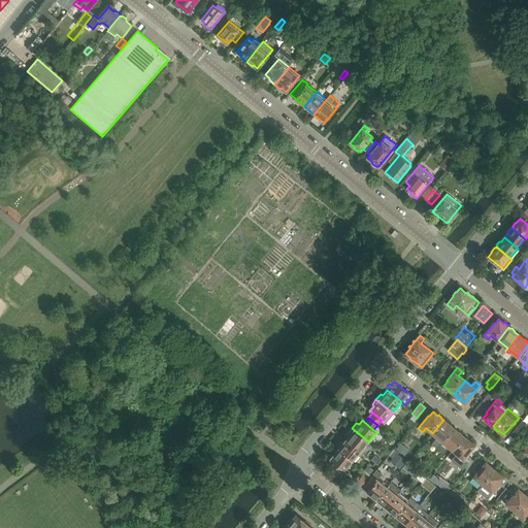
[(442,441),(454,428),(449,424),(449,423),(446,421),(444,421),(443,420),(432,433),(442,441)]
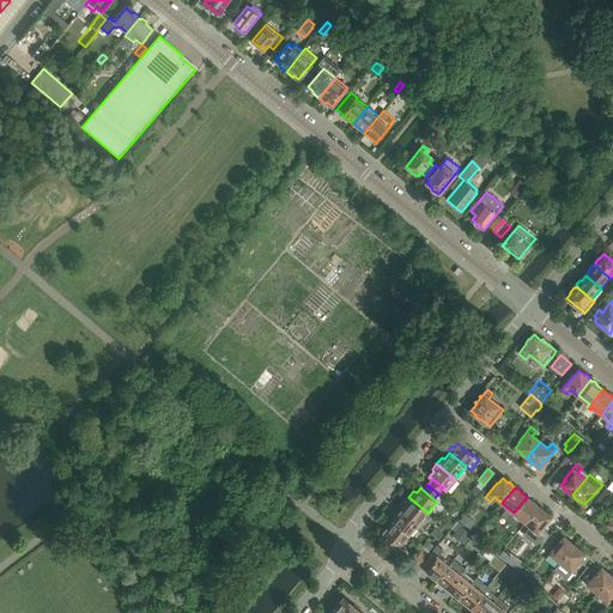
[(606,489),(593,505),(599,510),(612,493),(606,489)]
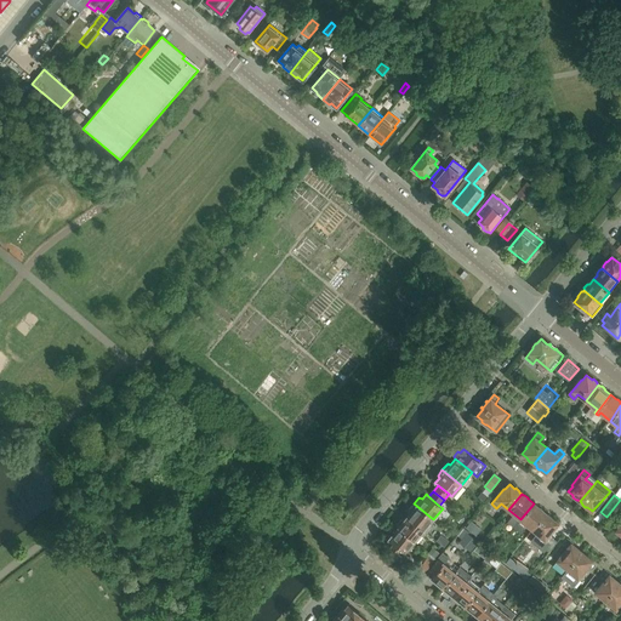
[(410,512),(406,517),(423,530),(433,519),(414,503),(409,510),(410,512)]
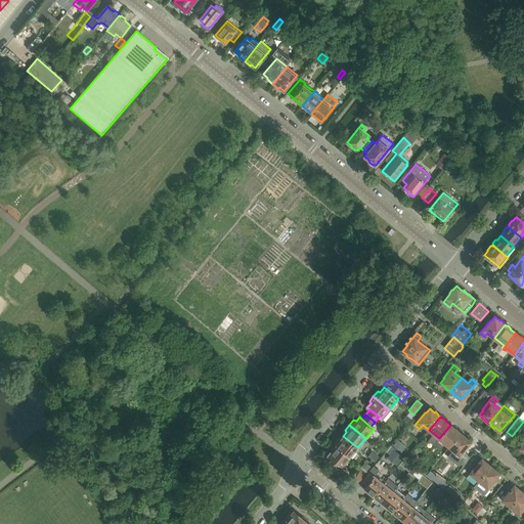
[(449,446),(461,434),(460,433),(459,431),(456,429),(454,429),(450,425),(439,438),(449,446)]
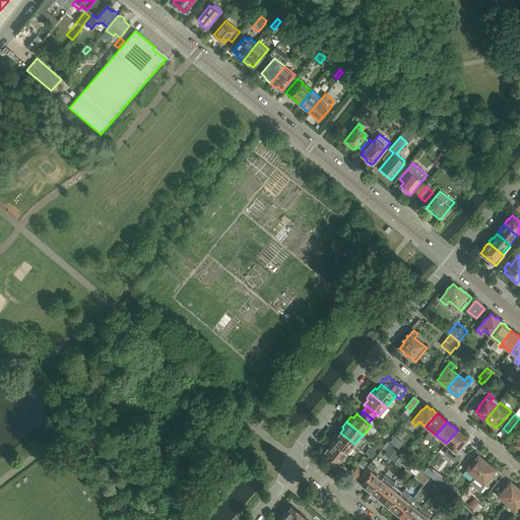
[(457,431),(446,443),(452,449),(449,453),(453,456),(464,443),(463,443),(467,439),(462,435),(462,434),(459,431),(458,432),(457,431)]
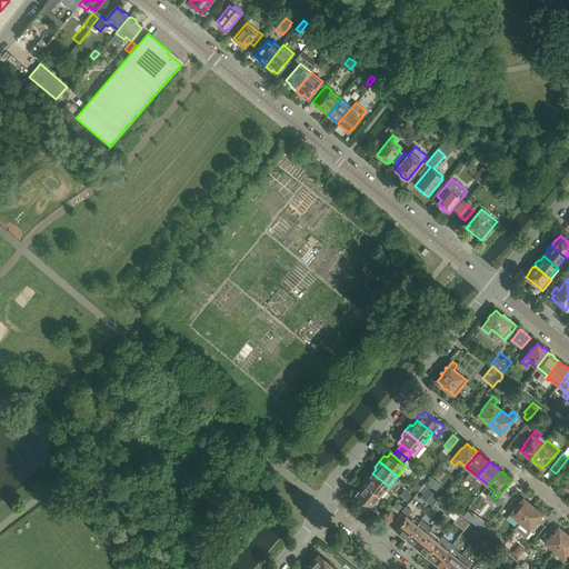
[(367,477),(362,482),(380,497),(388,486),(372,473),(369,478),(367,477)]
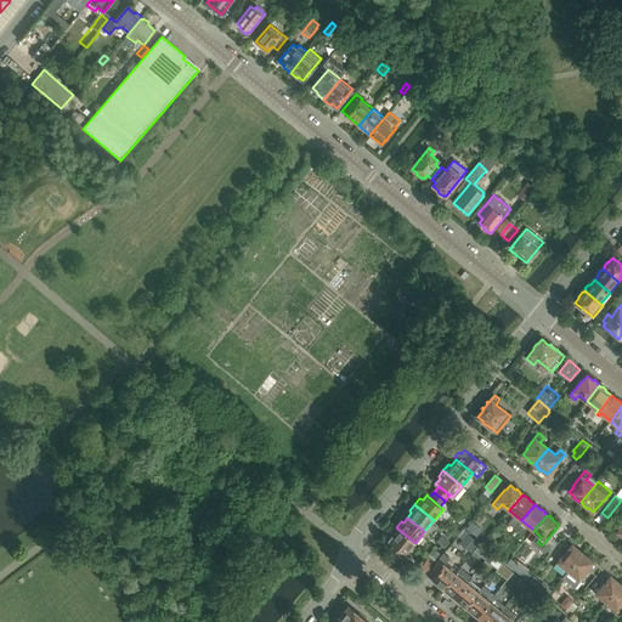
[(514,529),(519,522),(514,519),(509,525),(514,529)]
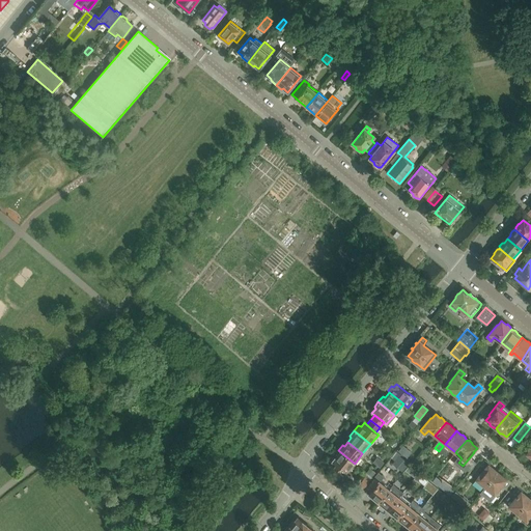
[(444,455),(447,450),(443,446),(439,451),(444,455)]
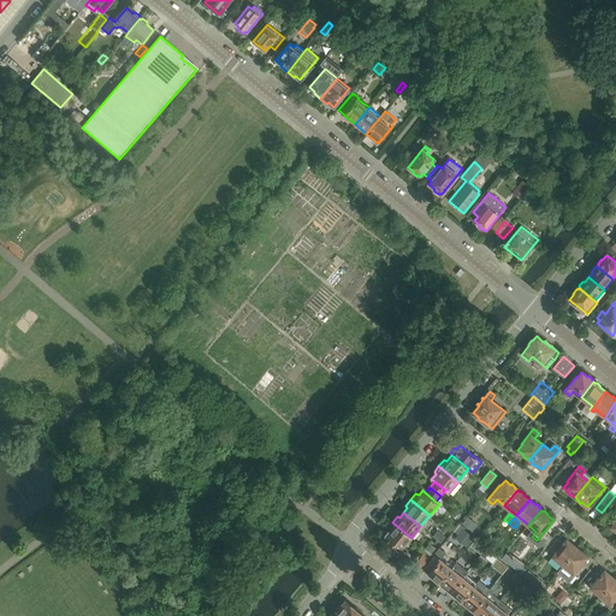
[(402,549),(412,538),(392,522),(388,528),(389,531),(385,535),(390,539),(388,542),(395,548),(397,545),(402,549)]
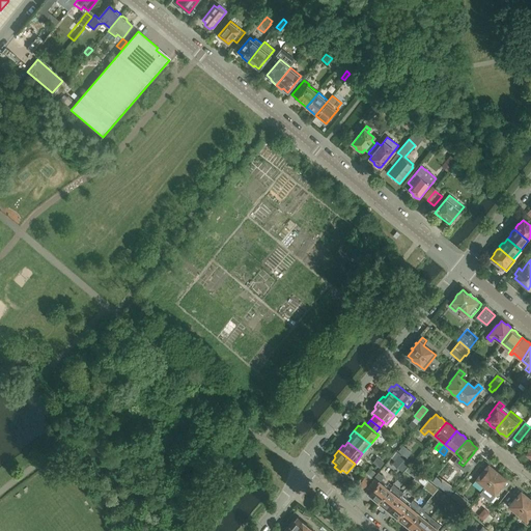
[(395,452),(391,457),(396,462),(399,457),(400,456),(395,452)]
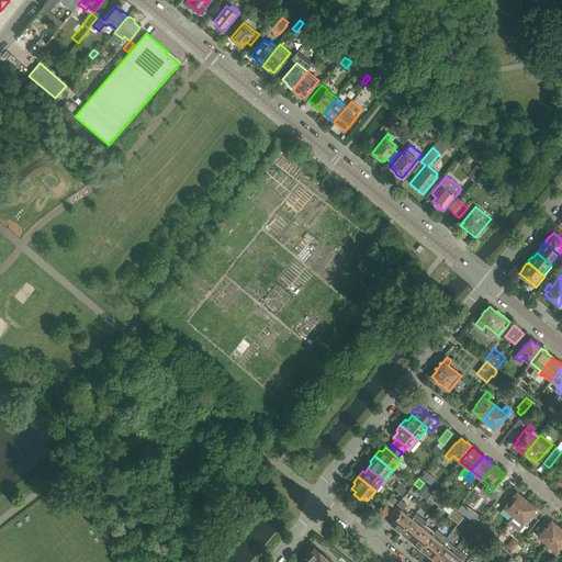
[(416,493),(426,501),(433,493),(423,484),(419,489),(416,493)]
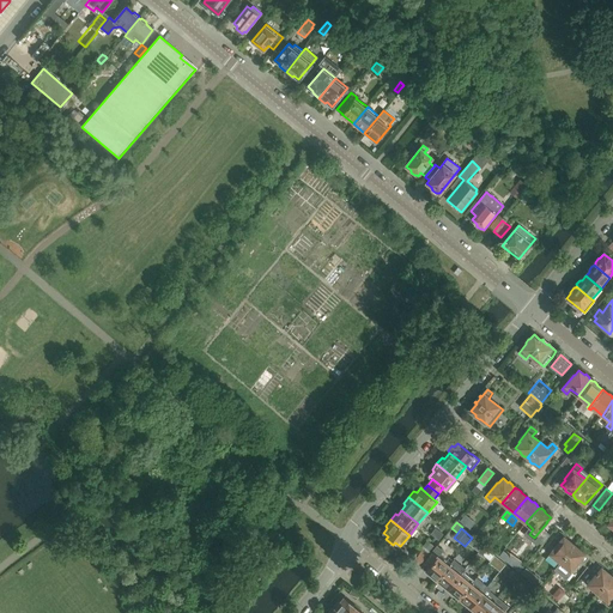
[(550,553),(560,562),(574,546),(564,538),(565,536),(559,532),(553,540),(558,544),(550,553)]
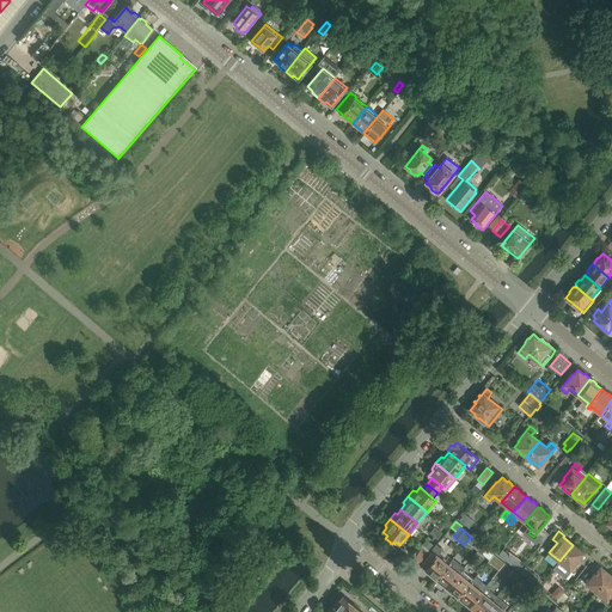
[(424,570),(435,579),(448,564),(438,556),(442,550),(436,545),(422,562),(428,567),(424,570)]
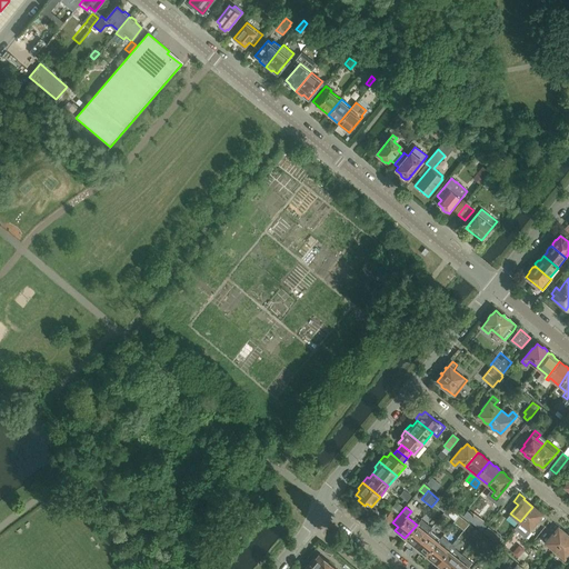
[(541,513),(532,507),(520,521),(529,529),(537,520),(541,525),(548,517),(542,512),(541,513)]
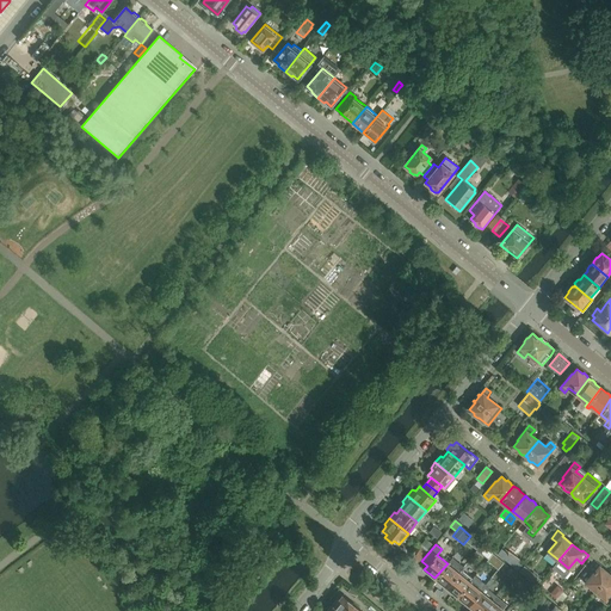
[(411,559),(417,563),(427,550),(421,545),(411,559)]
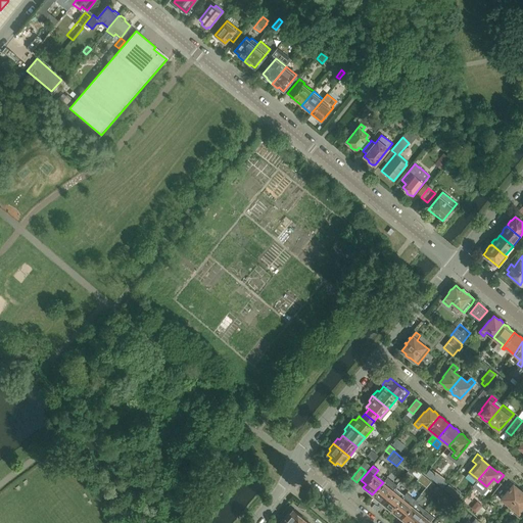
[(436,473),(431,478),(440,486),(445,480),(436,473)]
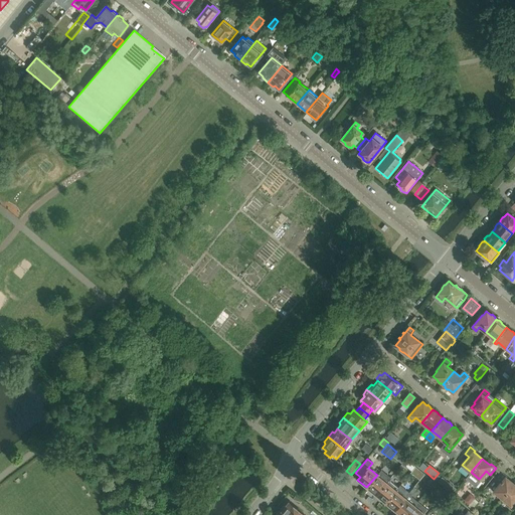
[(494,491),(502,498),(514,484),(506,478),(506,477),(502,473),(496,480),(500,483),(494,491)]
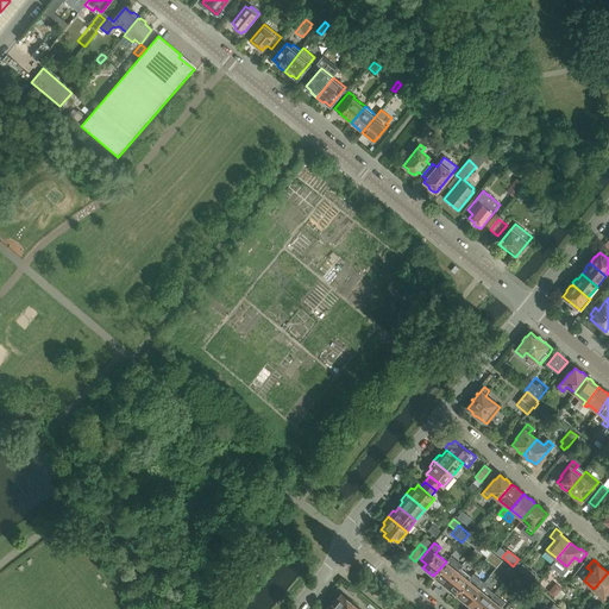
[(445,585),(457,571),(462,565),(457,560),(452,566),(446,562),(433,576),(445,585)]
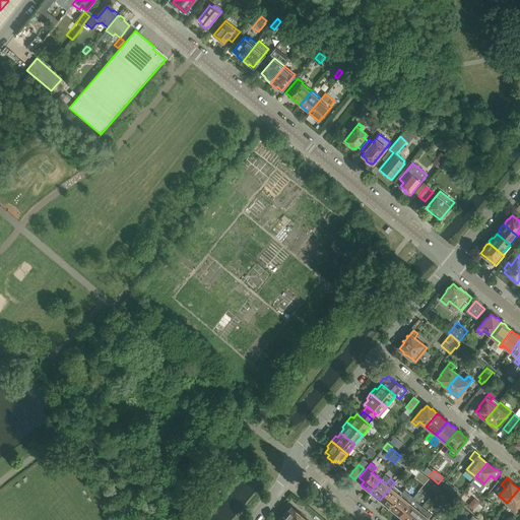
[(442,486),(457,499),(460,494),(446,481),(442,486)]
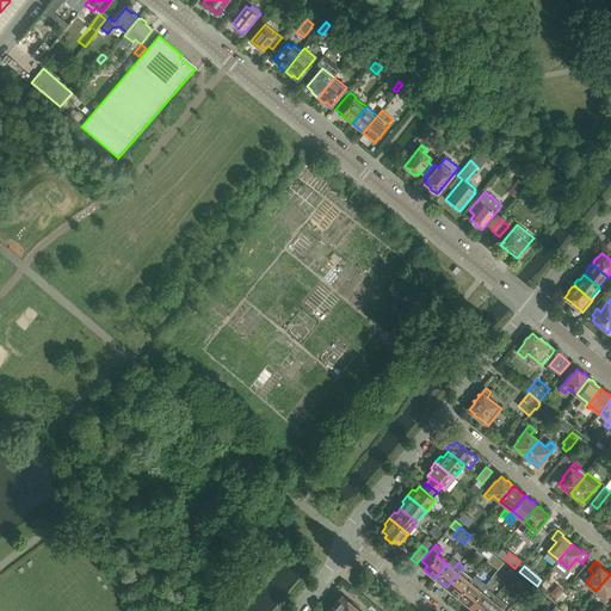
[(469,581),(462,576),(467,571),(463,567),(458,573),(446,587),(457,597),(469,581)]
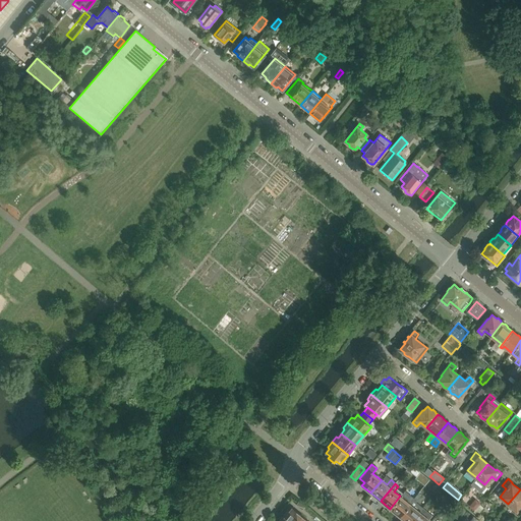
[(520,490),(520,489),(508,504),(517,511),(520,505),(520,490)]
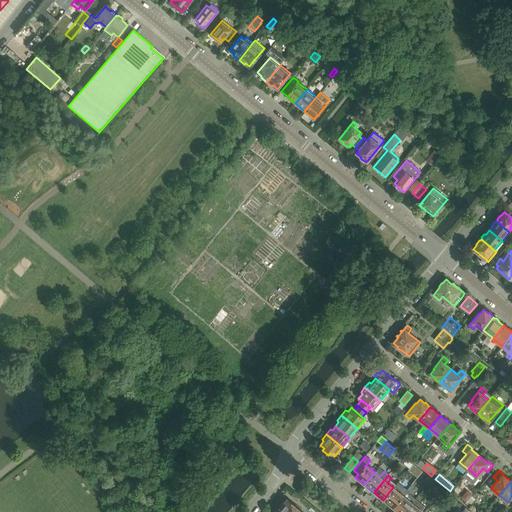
[(398,511),(404,511),(415,499),(408,493),(409,492),(414,486),(411,484),(402,495),(392,507),(398,511)]
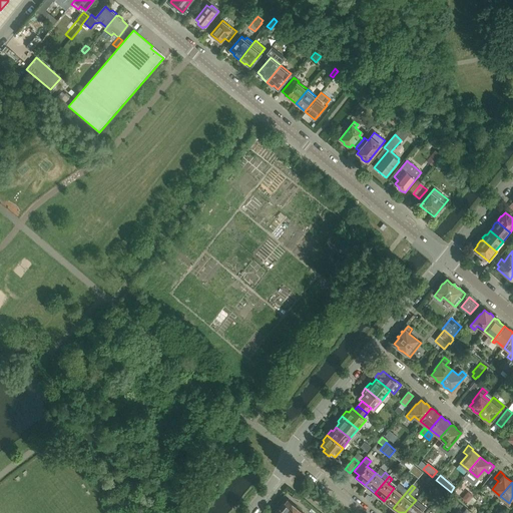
[(394,488),(384,501),(393,508),(403,496),(394,488)]
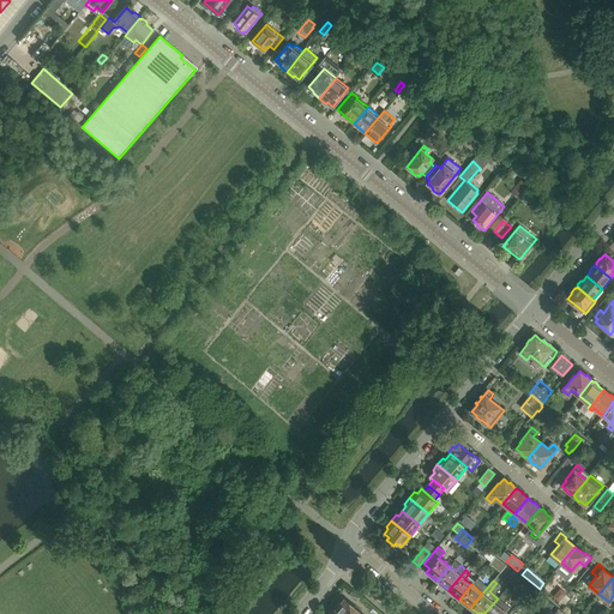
[(559,590),(553,597),(558,602),(565,594),(561,590),(559,590)]
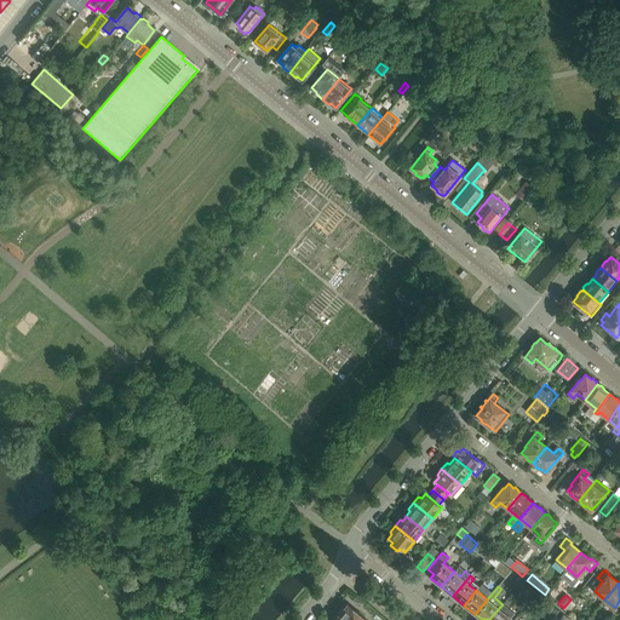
[(356,597),(352,601),(360,607),(363,603),(356,597)]
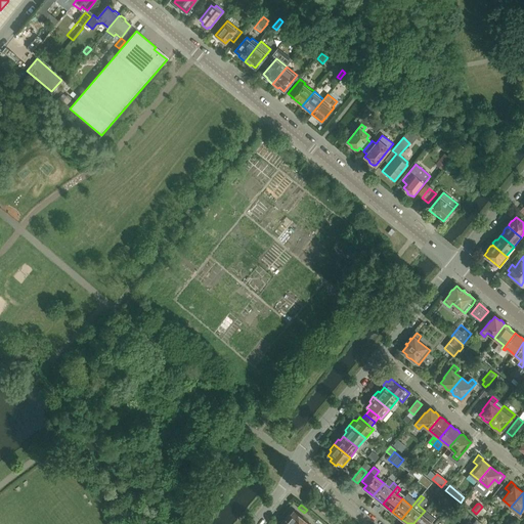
[(289,515),(285,520),(290,523),(309,523),(310,523),(304,520),(305,520),(299,515),(294,511),(290,515),(289,515)]
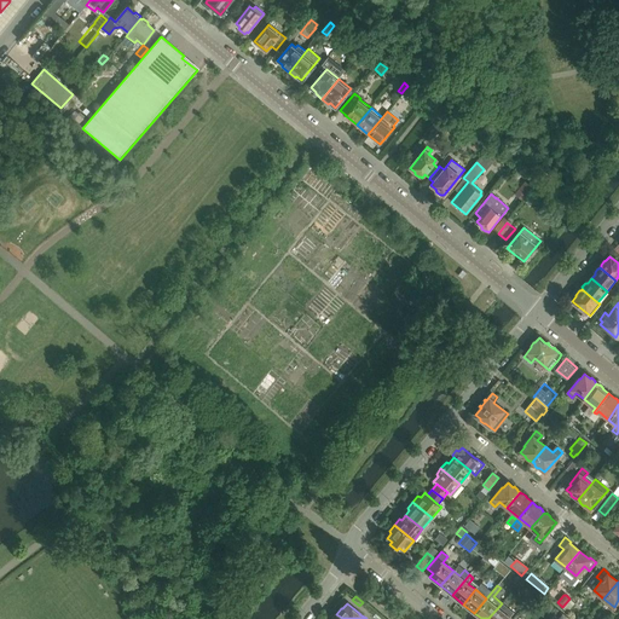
[(512,618),(510,617),(514,613),(502,603),(489,618),(512,618)]
